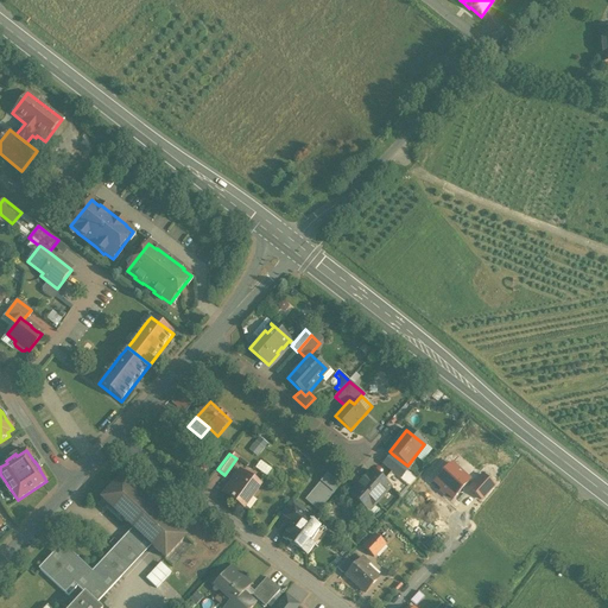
[(406,468),(407,466),(392,454),(384,464),(401,477),(407,469),(406,468)]
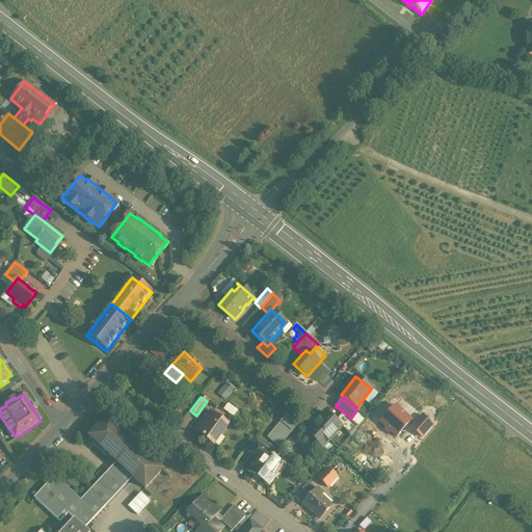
[(380,423),(396,436),(410,421),(395,406),(392,409),(391,408),(384,416),(386,417),(380,423)]
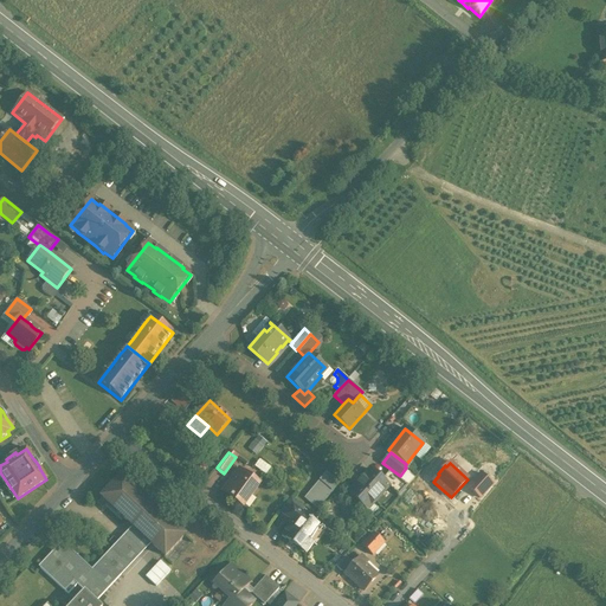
[(371,470),(349,492),(367,509),(387,488),(388,487),(381,481),(371,470)]
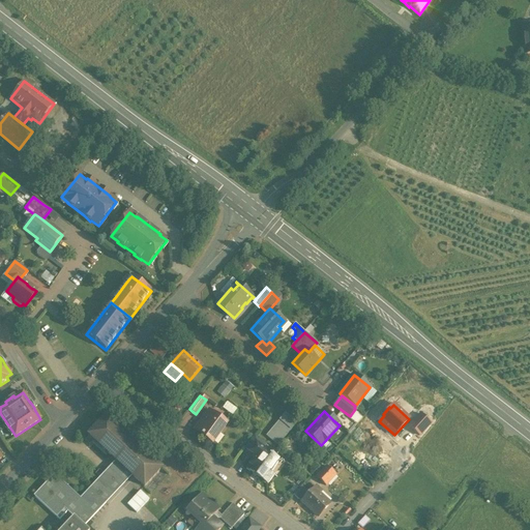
[(226,423),(209,412),(202,422),(201,422),(196,431),(202,435),(202,436),(212,443),(212,442),(210,441),(217,431),(219,433),(226,423)]
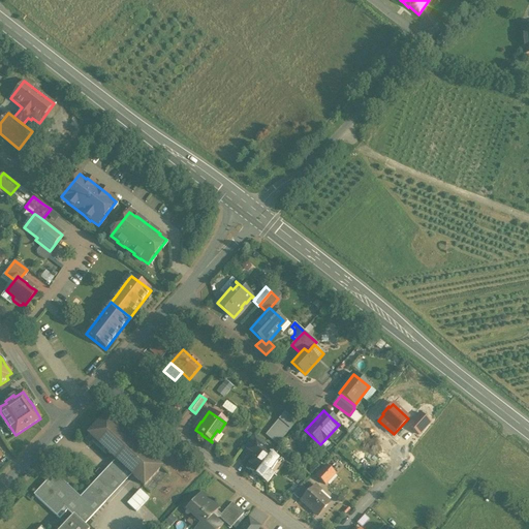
[(279,444),(299,421),(287,411),(267,434),(279,444)]
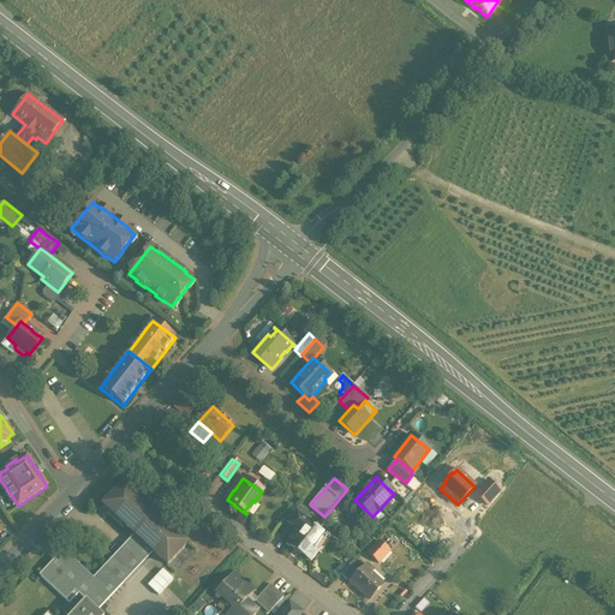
[(415,493),(395,478),(387,488),(394,494),(393,495),(404,503),(415,493)]
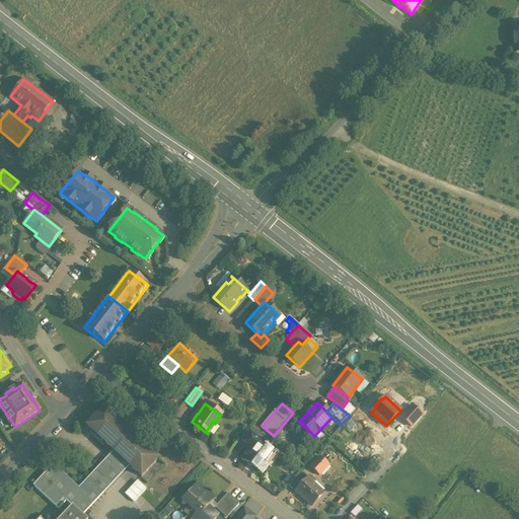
[(412,427),(422,416),(412,405),(400,418),(412,427)]
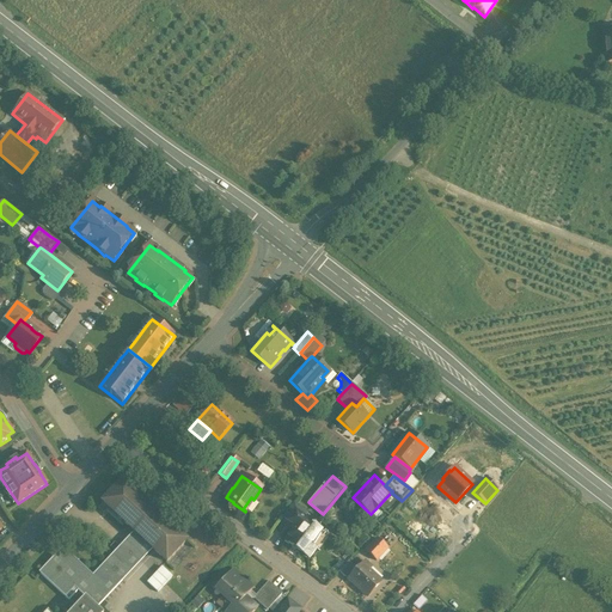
[(134,532),(154,510),(122,481),(102,502),(103,503),(108,508),(134,532)]
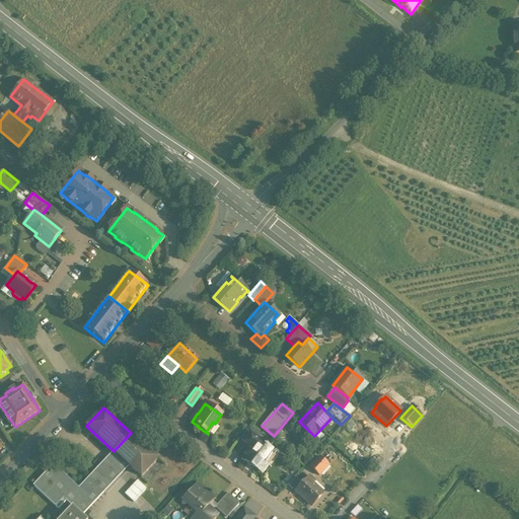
[(87,427),(83,431),(87,435),(91,431),(87,427)]
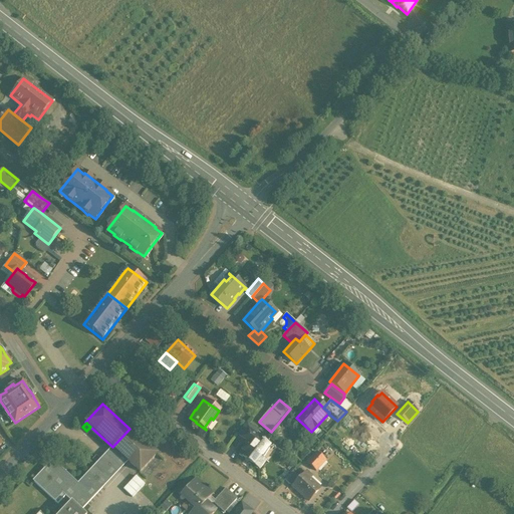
[(247,423),(238,435),(243,439),(242,439),(244,440),(253,427),(247,423)]
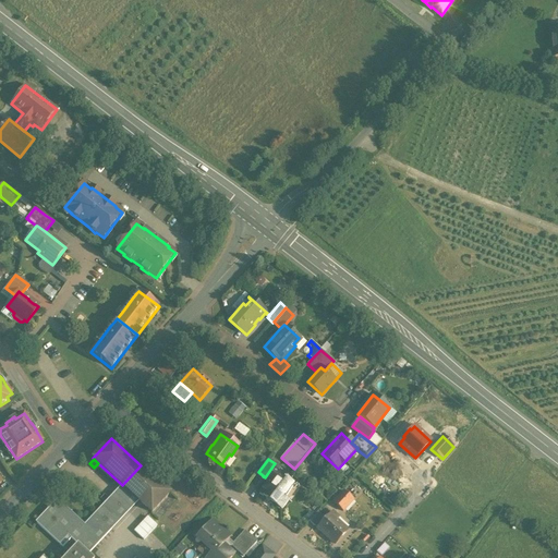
[(275,463),(265,477),(269,481),(276,472),(277,473),(280,468),(275,463)]
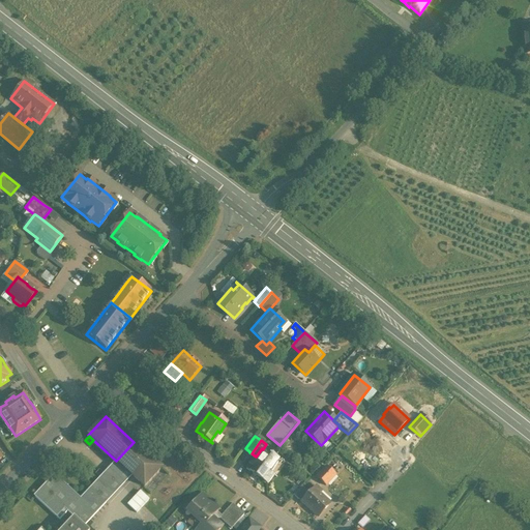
[(134,442),(116,461),(131,475),(144,487),(162,468),(134,442)]
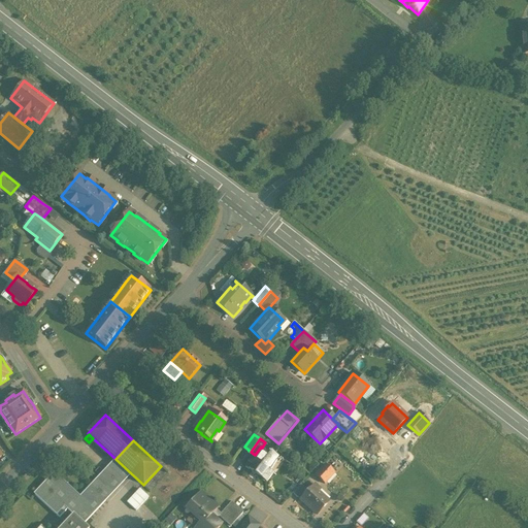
[(255,472),(269,453),(262,448),(261,447),(255,455),(246,467),(255,472)]
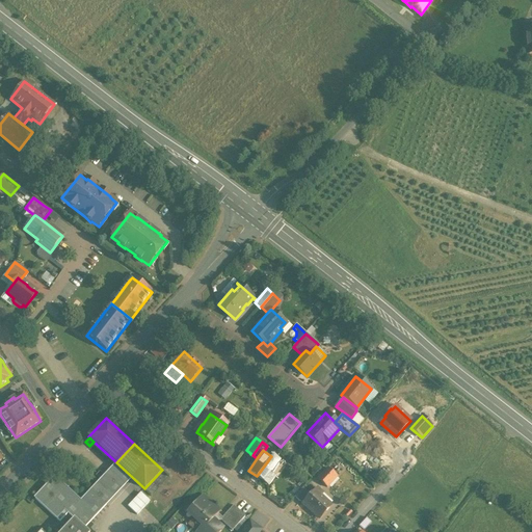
[(271,456),(257,476),(268,485),(274,477),(270,473),(277,462),(278,462),(271,456)]
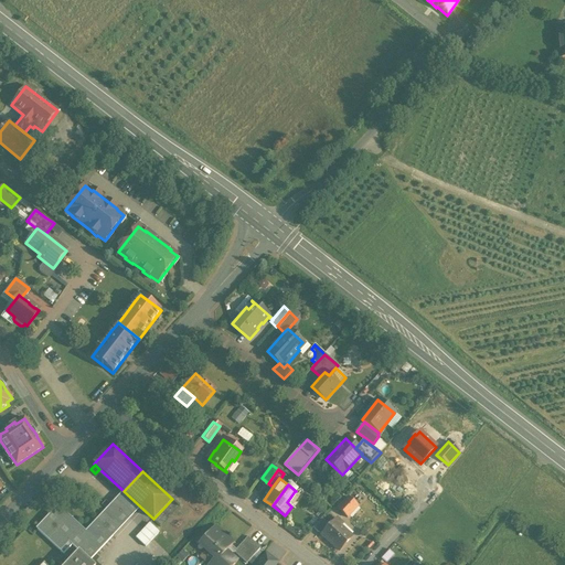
[(125,507),(134,514),(140,507),(124,491),(117,499),(125,507)]
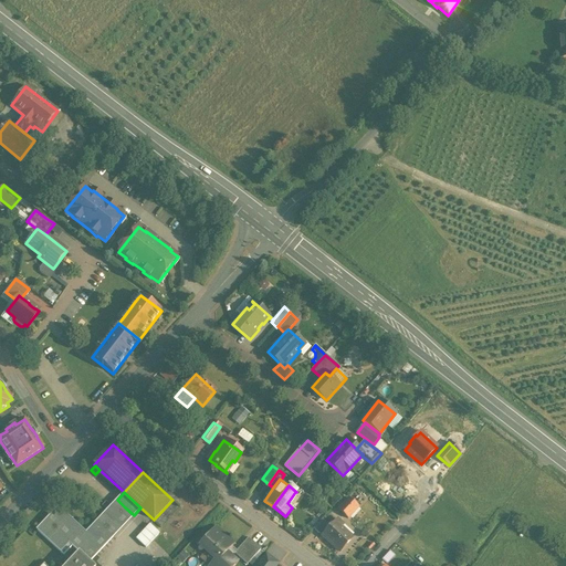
[(349,499),(338,510),(348,519),(358,507),(349,499)]
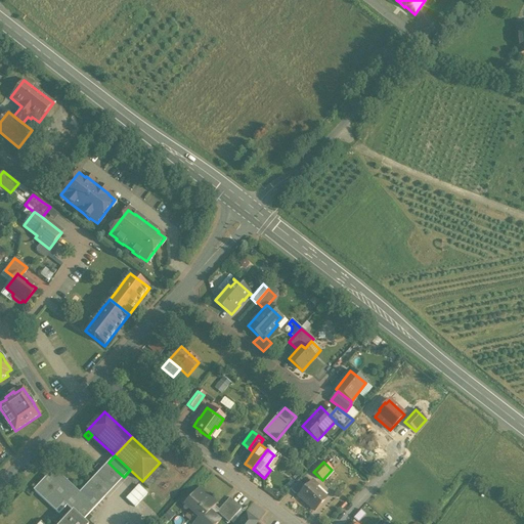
[(108,463),(80,492),(72,485),(59,497),(64,503),(73,512),(83,521),(105,496),(97,489),(116,470),(108,463)]
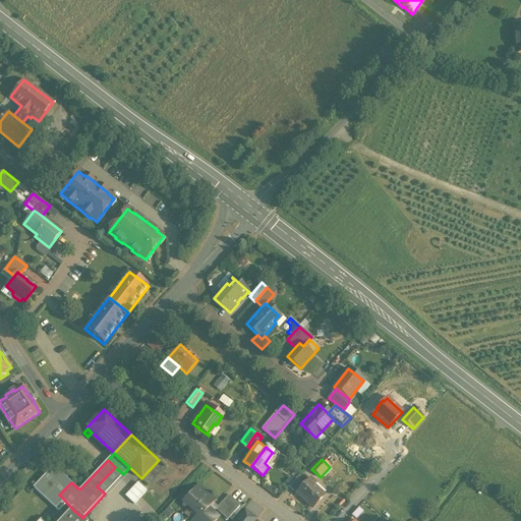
[(54,466),(34,487),(56,508),(64,500),(59,495),(71,482),(54,466)]
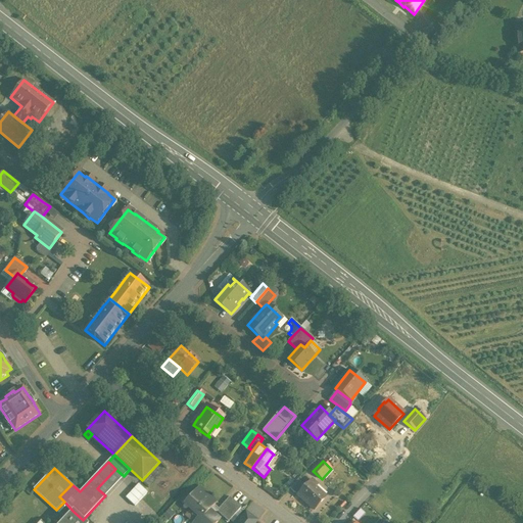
[(115,469),(97,488),(105,495),(124,476),(115,469)]
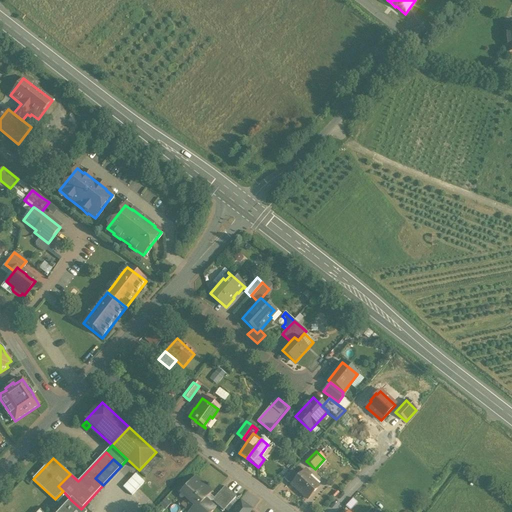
[(291,470),(284,478),(289,484),(297,475),(291,470)]
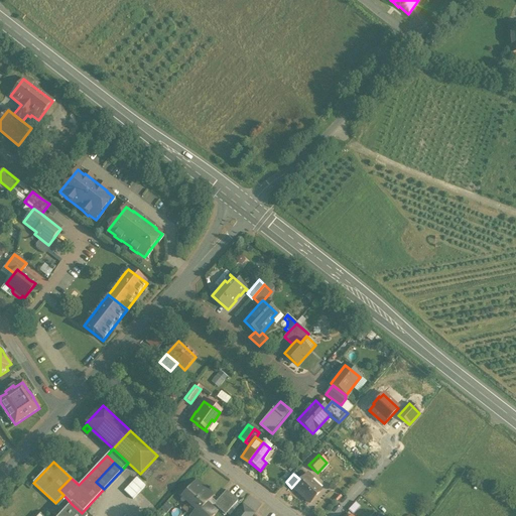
[(307,474),(293,489),(309,504),(321,491),(310,481),(312,479),(307,474)]
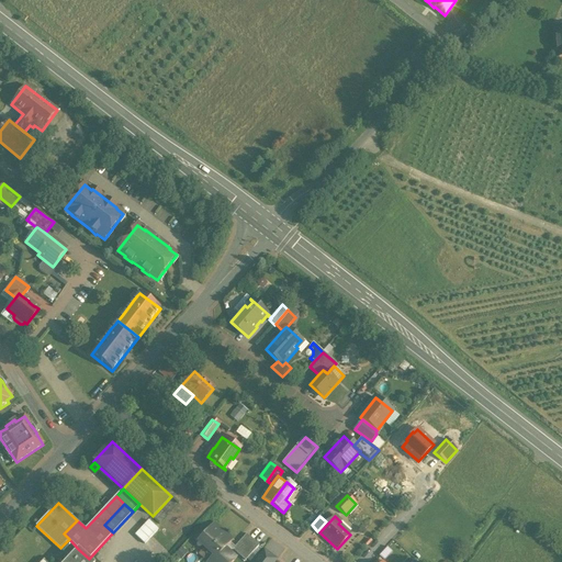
[(232,539),(214,523),(198,540),(213,555),(206,561),(232,561),(235,559),(224,548),(232,539)]
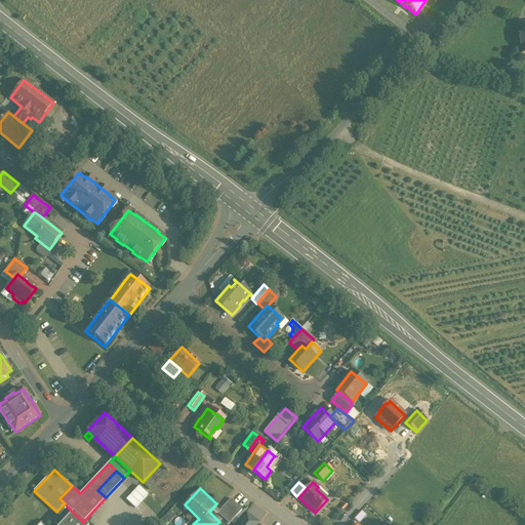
[(231,498),(218,512),(229,522),(240,510),(241,508),(231,498)]
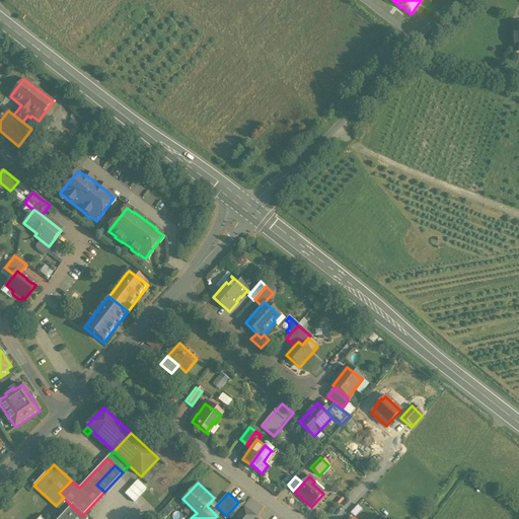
[(230,518),(235,518),(243,508),(237,504),(226,516),(230,518)]
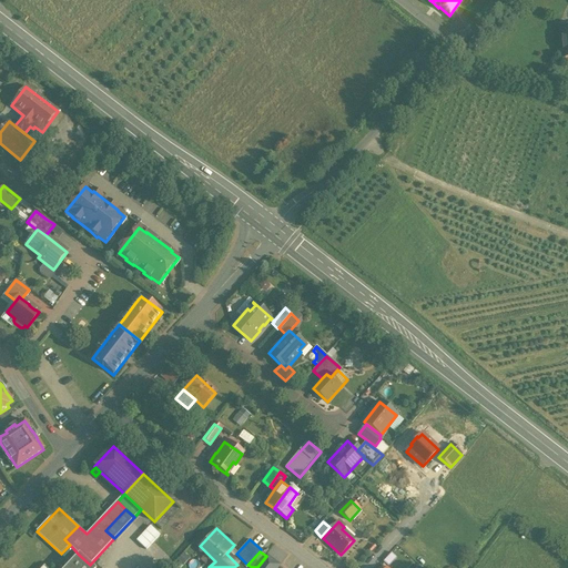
[(93,567),(90,565),(79,555),(66,567),(93,567)]
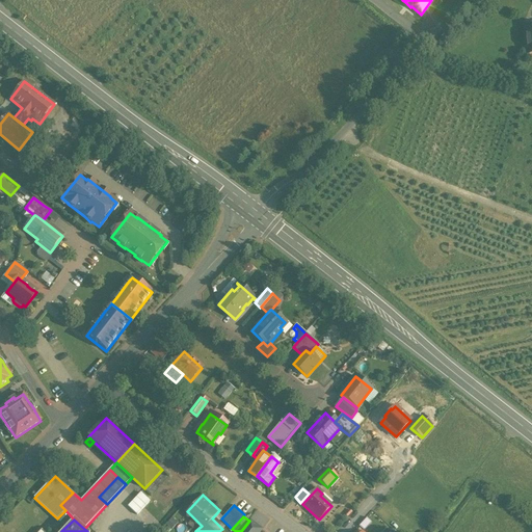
[(260,531),(262,530),(249,521),(241,531),(260,531)]
